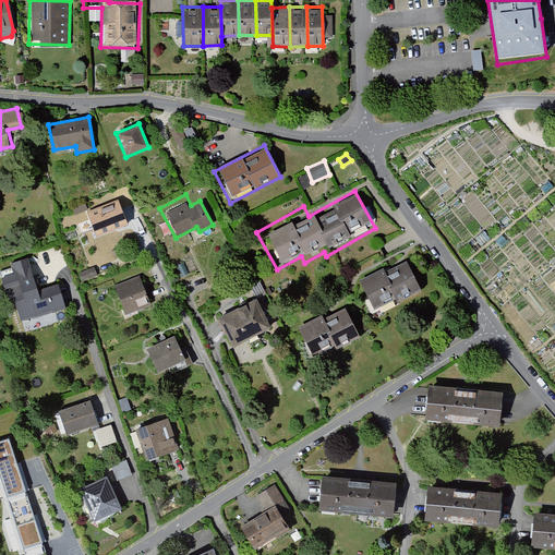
[(118,201),(84,215),(94,237),(128,222),(118,201)]
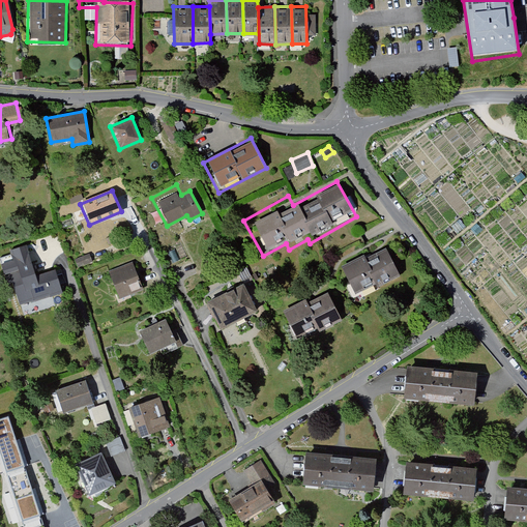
[(383,238),(339,264),(359,298),(404,273),(383,238)]
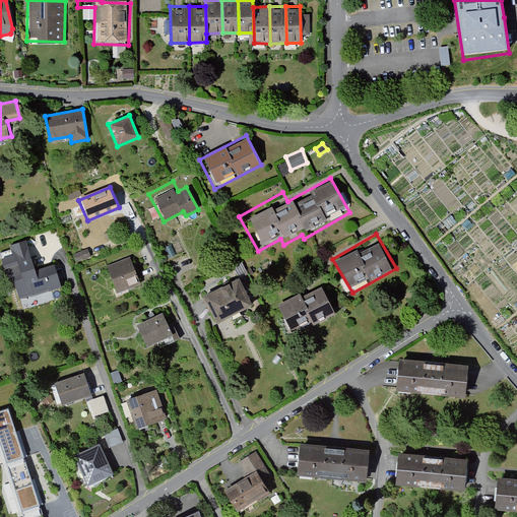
[(23,242),(0,250),(0,264),(1,267),(16,261),(21,276),(11,279),(18,299),(61,284),(52,260),(31,267),(23,242)]
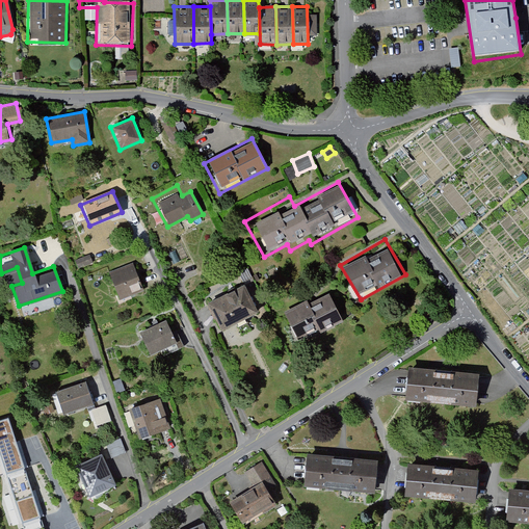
[(87,254),(73,259),(75,266),(90,261),(87,254)]
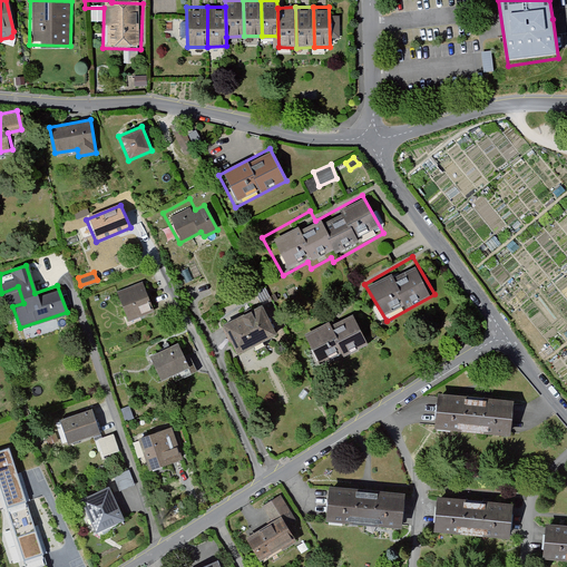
[(114,289),(127,321),(153,310),(140,279),(114,289)]
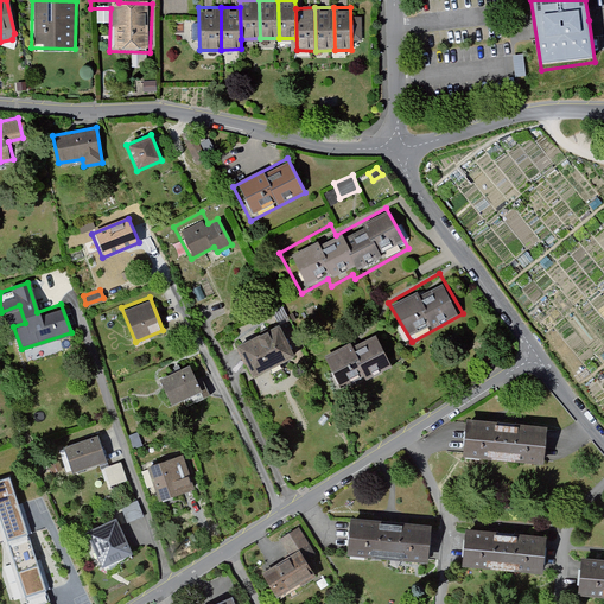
[(293,357),(275,324),(235,345),(253,379),(293,357)]
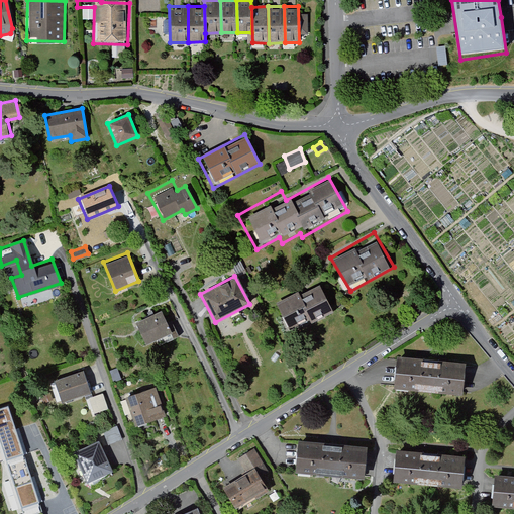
[(297,292),(280,303),(295,327),(311,317),(316,326),(338,311),(321,285),(301,298),(297,292)]
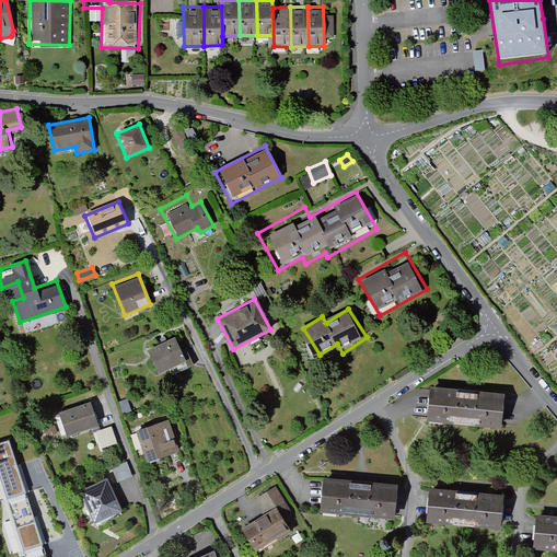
[(180,337),(149,349),(160,376),(190,366),(180,337)]
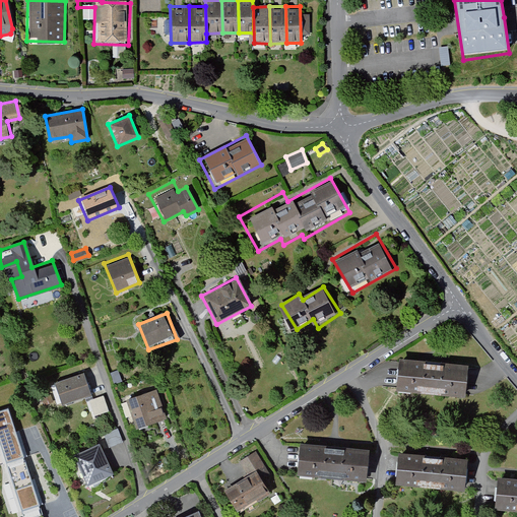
[(399,358),(396,391),(399,391),(464,398),(467,365),(399,358)]
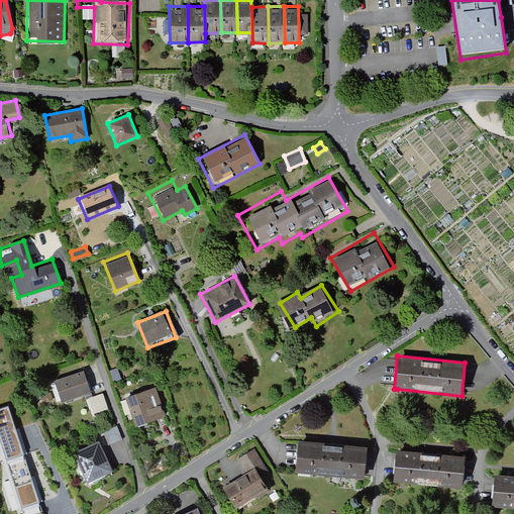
[(80,367),(53,378),(63,403),(90,392),(80,367)]
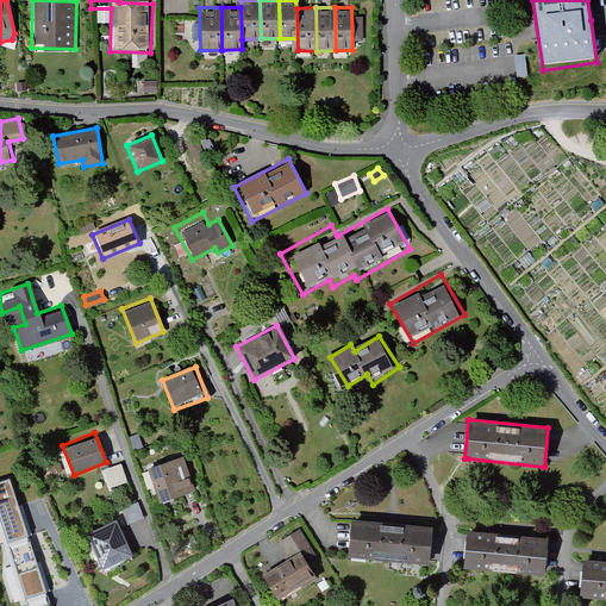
[(186,456),(150,469),(162,501),(197,488),(186,456)]
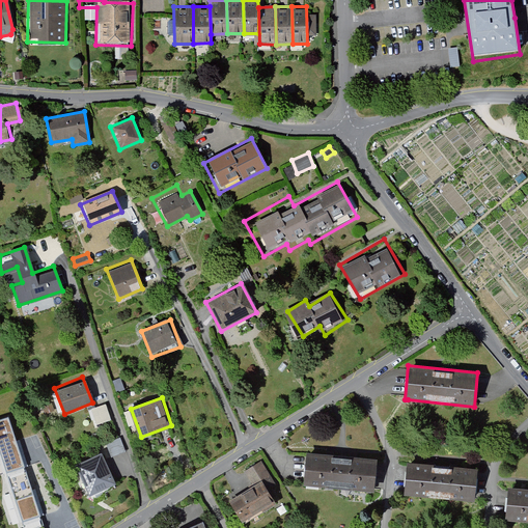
[(103,403),(88,409),(94,425),(108,420),(103,403)]
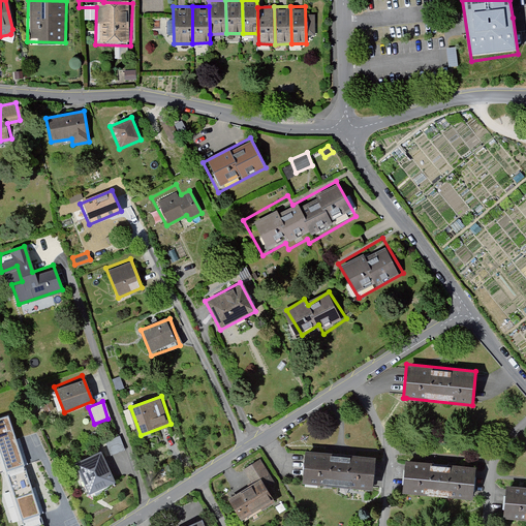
[(5,409),(0,410),(0,444),(17,439),(5,409)]
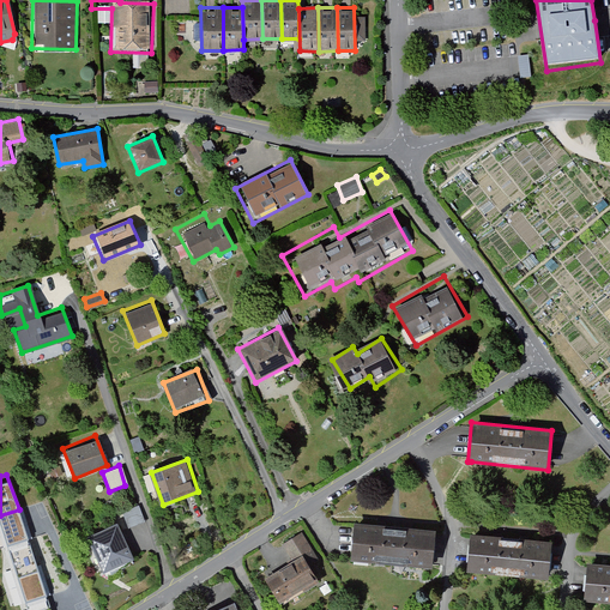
[(354,520),(350,561),(432,568),(435,527),(354,520)]
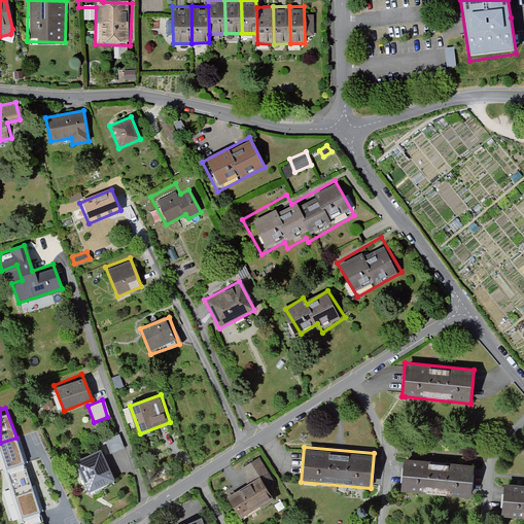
[(100,449),(72,461),(85,491),(113,479),(100,449)]
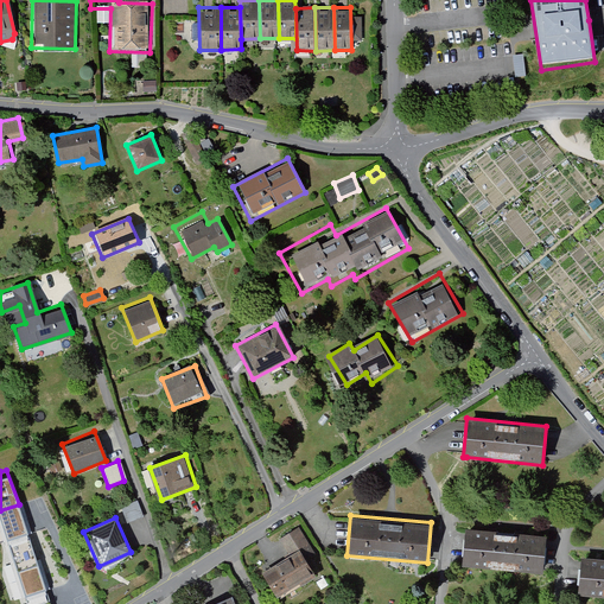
[(297,523),(277,535),(288,557),(300,550),(304,557),(313,552),(297,523)]
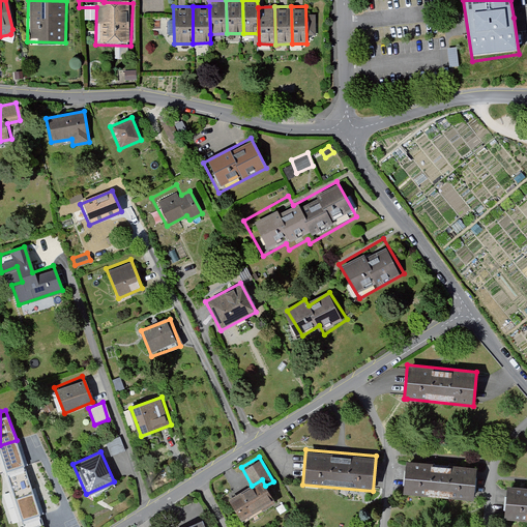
[(401,495),(471,503),(475,466),(405,459),(401,495)]
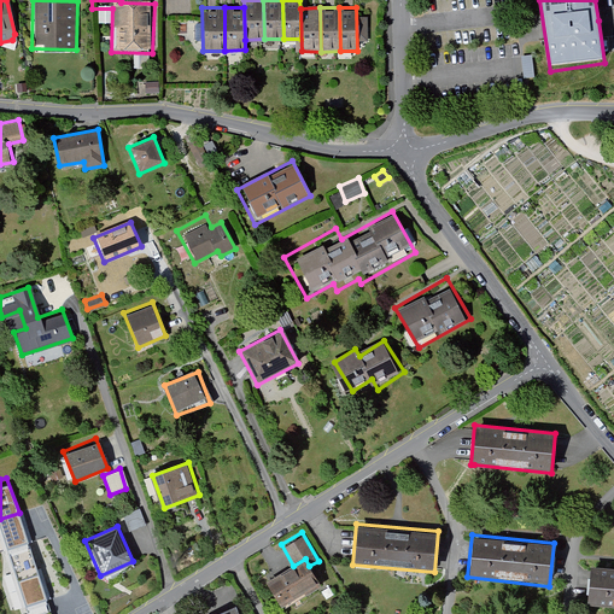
[(293,566),(269,580),(284,609),(319,585),(309,566),(305,559),(293,566)]
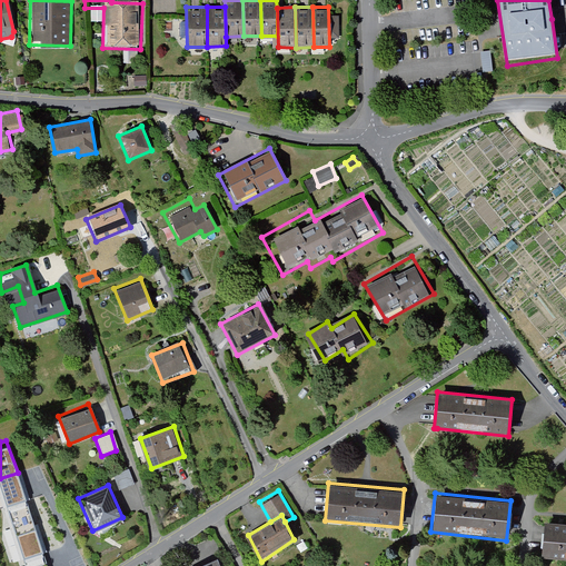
[(542,558),(565,559),(565,520),(545,519),(542,558)]
